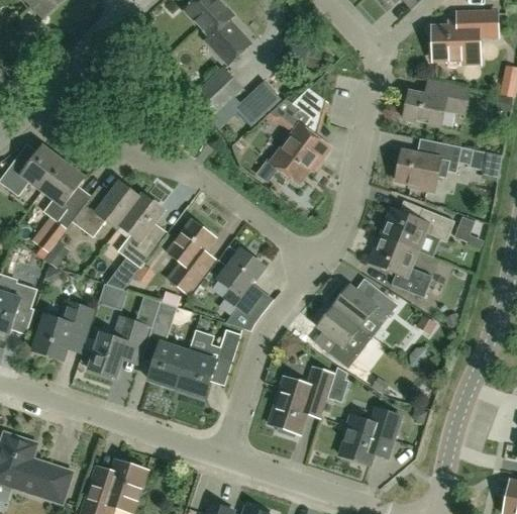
[(26,0),(41,15),(58,0),(26,0)]
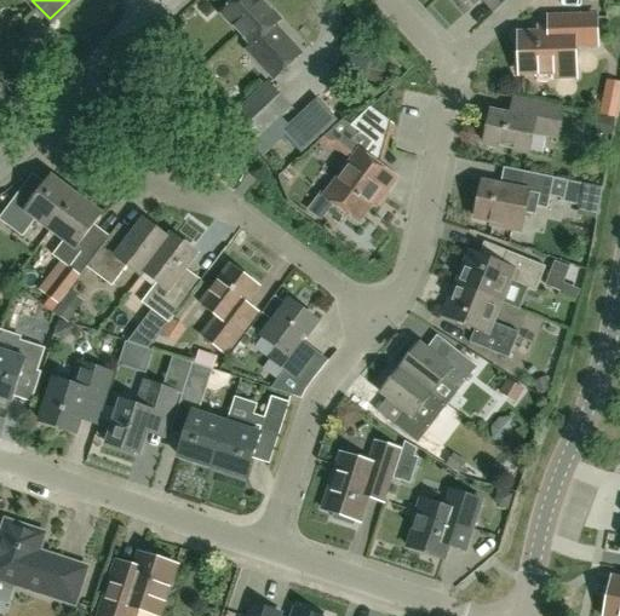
[(300,51),(274,23),(280,18),(262,0),(234,0),(223,11),(252,41),(247,46),(274,75),(300,51)]
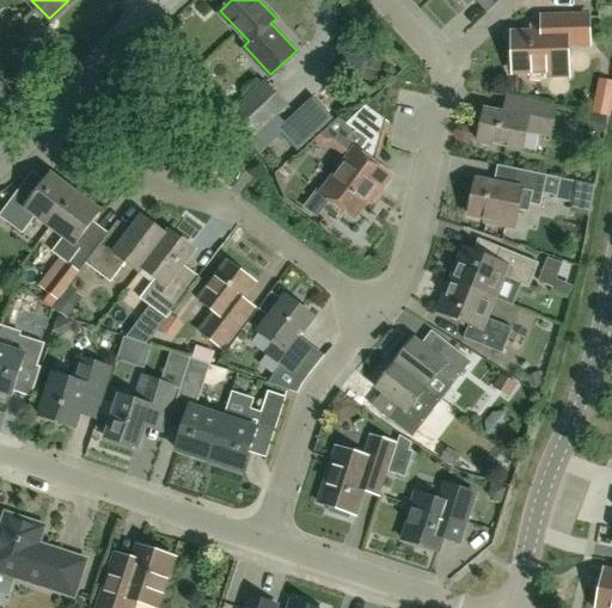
[(465,0),(467,2),(470,0),(478,0),(487,10),(496,0),(465,0)]
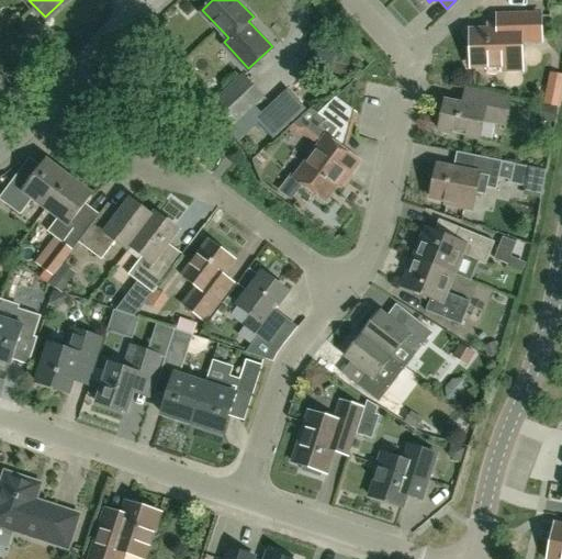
[(520,37),(540,37),(540,13),(498,13),(498,28),(471,28),(472,62),(502,62),(503,67),(521,66),(520,37)]
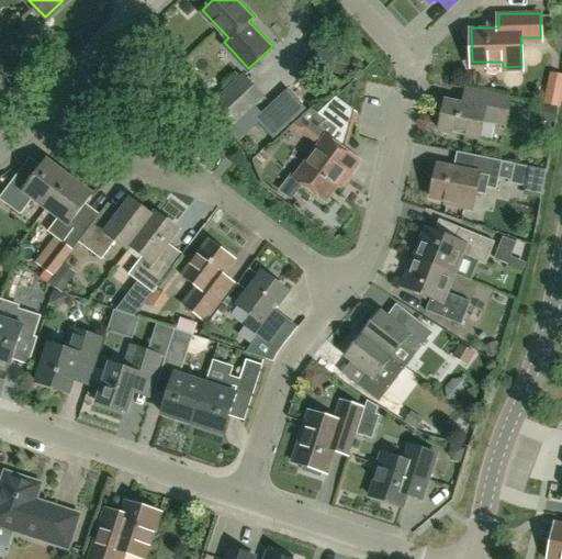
[(561,69),(550,68),(544,98),(560,101),(561,90),(561,69)]
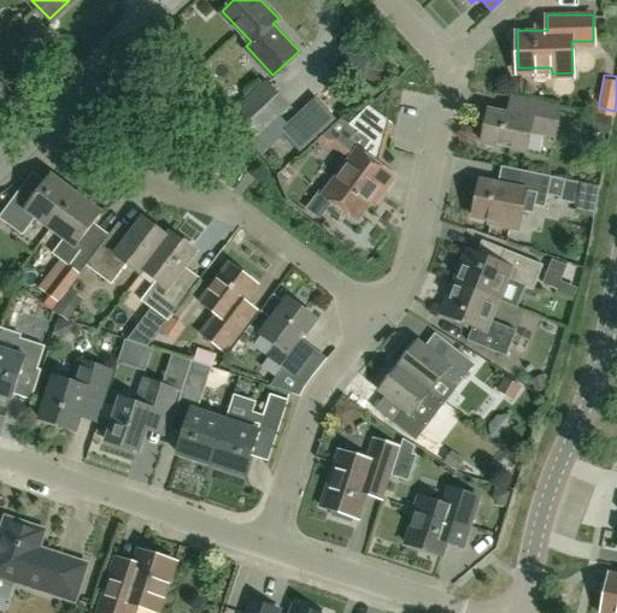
[(257,135),(289,105),(266,81),(234,111),(257,135)]
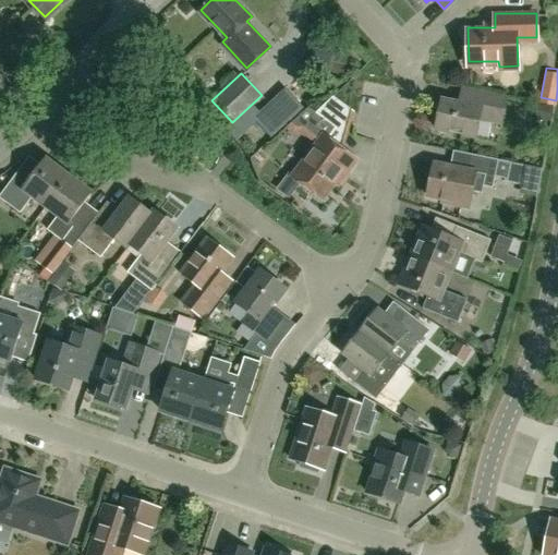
[(464,88),(462,103),(441,99),(436,128),(475,134),(480,116),(500,120),(505,97),(480,92),(464,88)]
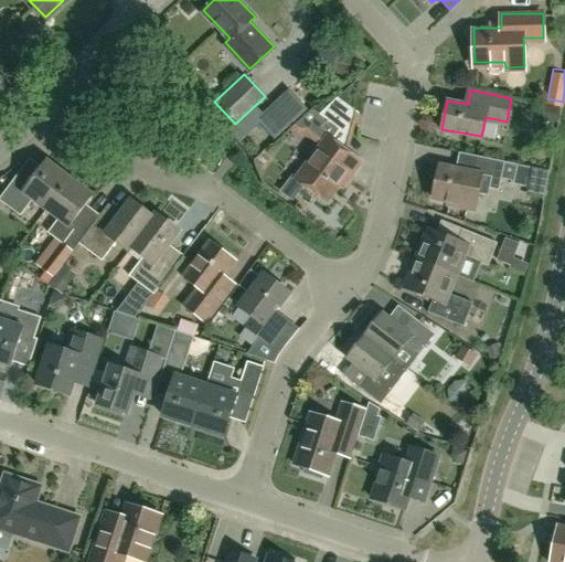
[(340,127),(320,112),(310,123),(328,136),(296,177),(326,200),(347,171),(350,173),(361,159),(332,137),(340,127)]
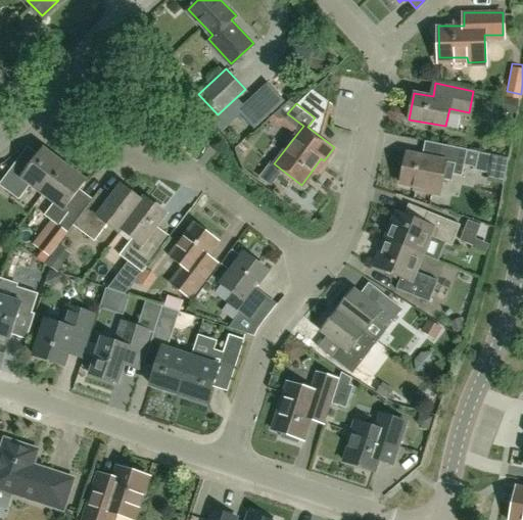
[(439,192),(442,177),(453,179),(454,173),(462,174),(465,162),(476,166),(476,168),(489,170),(492,152),(441,143),(438,158),(408,152),(401,182),(417,185),(416,188),(439,192)]
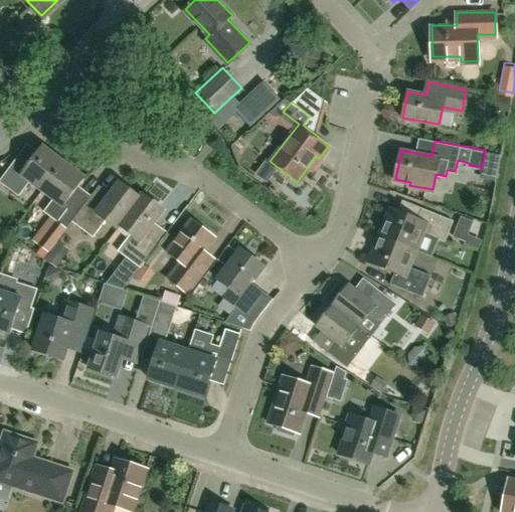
[(43,190),(64,160),(43,144),(27,164),(16,156),(0,178),(0,180),(18,194),(29,180),(43,190)]
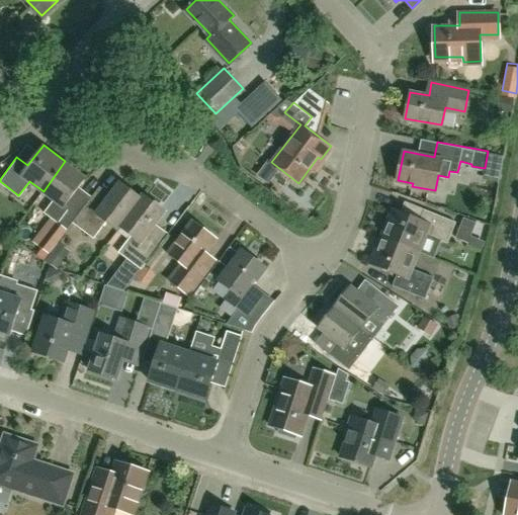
[(58,242),(73,221),(80,212),(67,202),(86,177),(65,161),(44,191),(54,199),(45,211),(57,221),(38,245),(50,253),(58,242)]
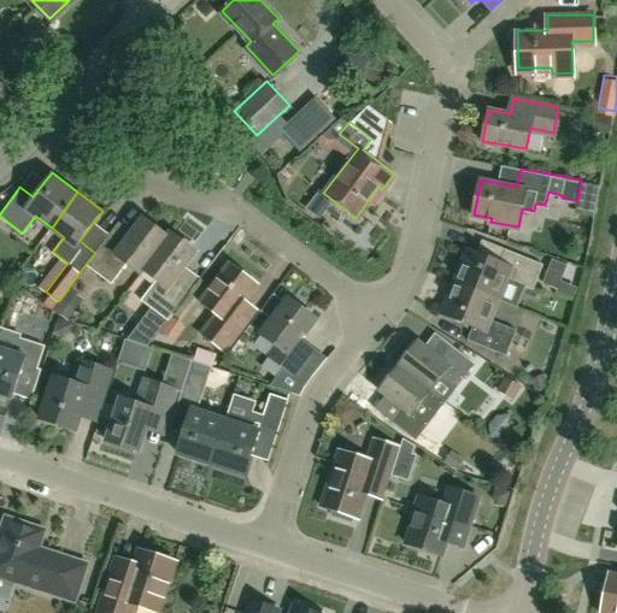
[(145,267),(172,231),(170,230),(168,234),(142,216),(123,243),(110,233),(95,253),(87,263),(112,282),(128,261),(142,272),(145,267)]
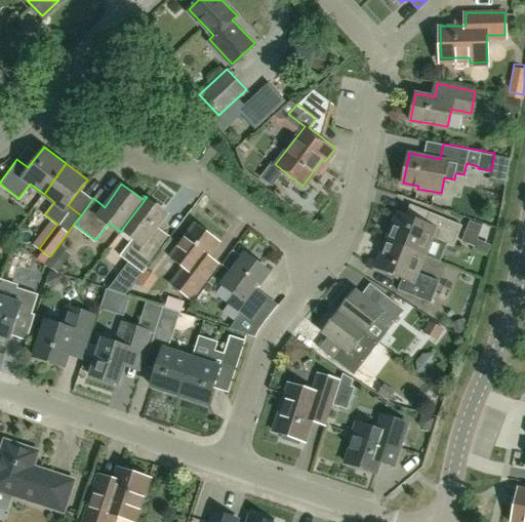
[(167,213),(147,197),(123,228),(134,236),(121,254),(144,272),(163,247),(150,237),(167,213)]
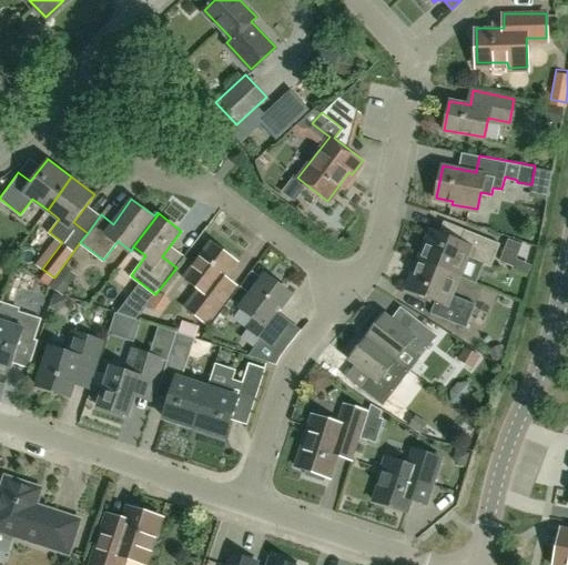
[(417,258),(459,274),(466,256),(490,265),(499,242),(464,228),(458,241),(429,229),(417,258)]
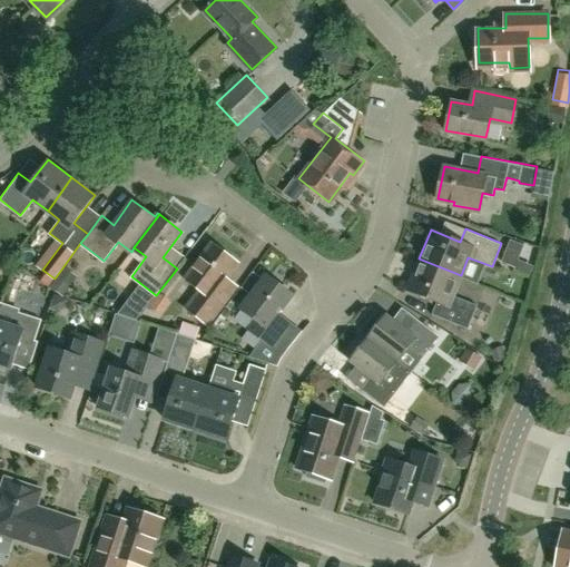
[(214,293),(238,261),(213,242),(186,277),(200,290),(187,308),(208,323),(224,301),(214,293)]
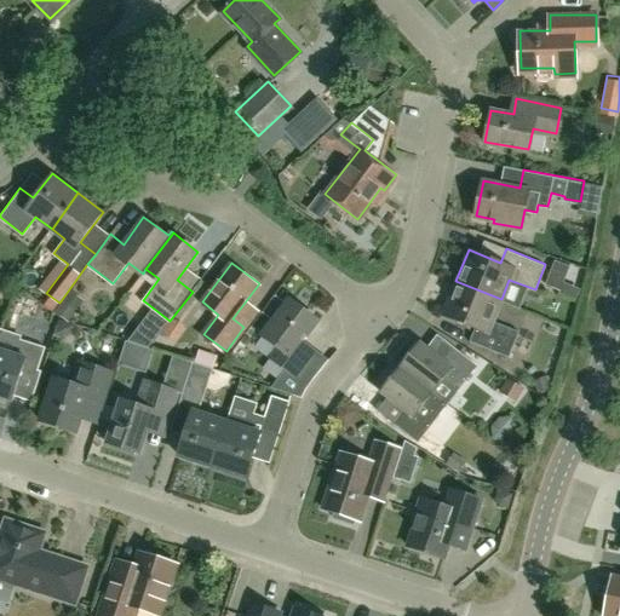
[(546,288),(557,292),(567,270),(556,265),(546,288)]
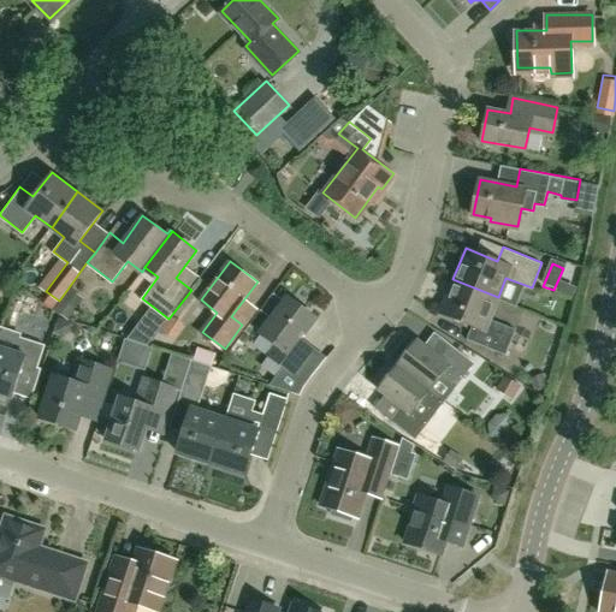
[(498,297),(452,279),(440,312),(473,324),(467,339),(505,354),(516,328),(490,318),(498,297)]
